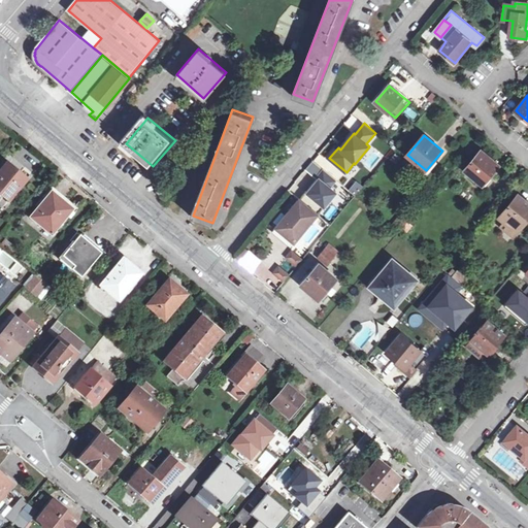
[(340,150),(348,140),(344,138),(338,147),(340,150)]
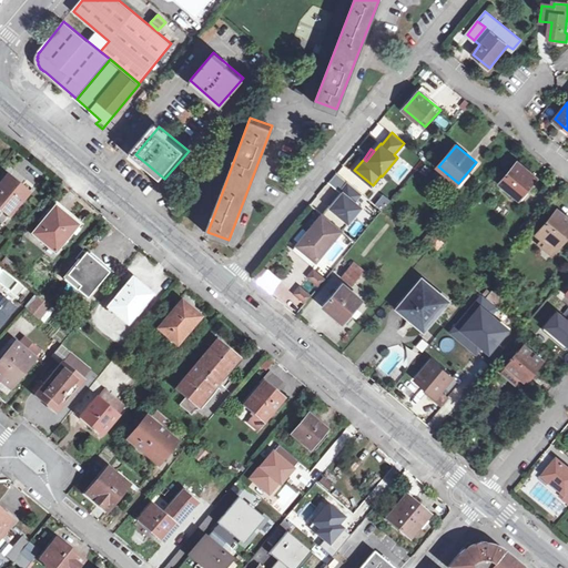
[(519,163),(501,183),(519,199),(537,178),(519,163)]
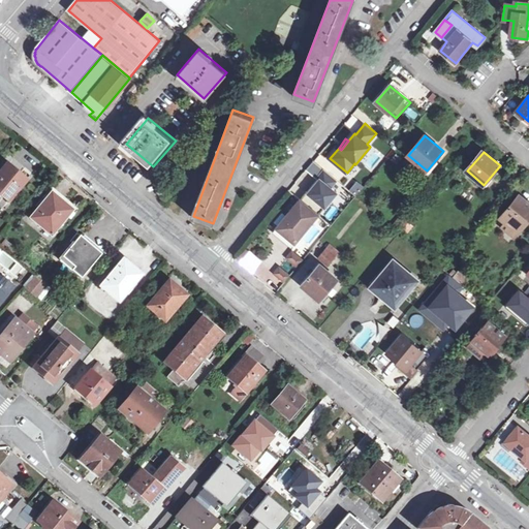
[(6,165),(0,172),(0,194),(9,203),(27,182),(6,165)]
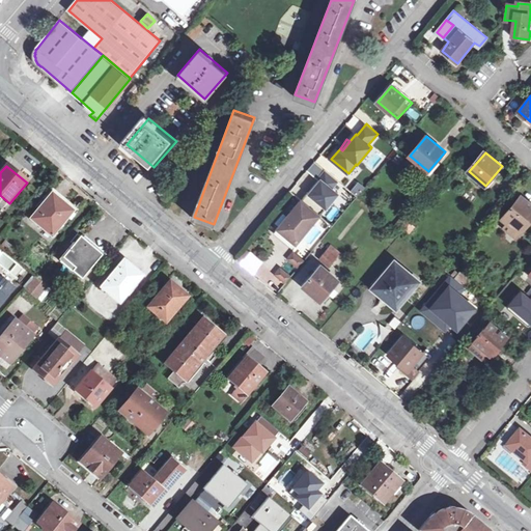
[(338,179),(327,170),(319,178),(322,180),(310,193),(309,192),(302,200),(320,216),(326,208),(338,193),(332,188),(338,179)]
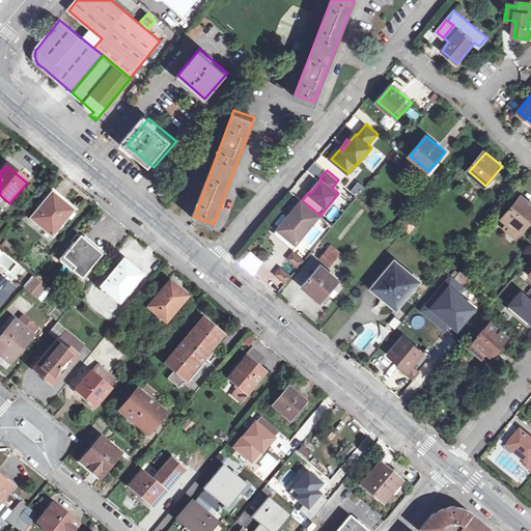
[(319,178),(309,192),(310,193),(322,180),(319,178)]
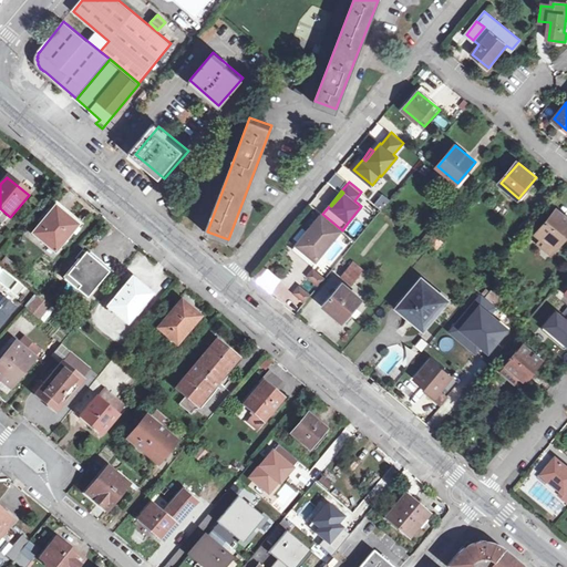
[(383,193),(374,203),(382,209),(391,199),(383,193)]
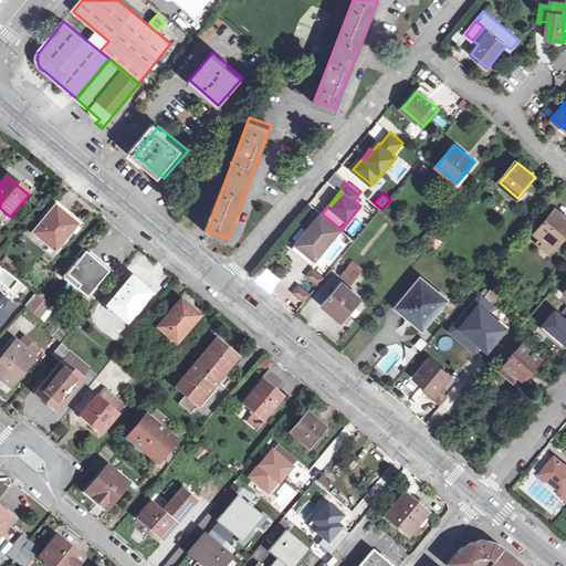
[(170,205),(179,212),(187,203),(177,196),(170,205)]
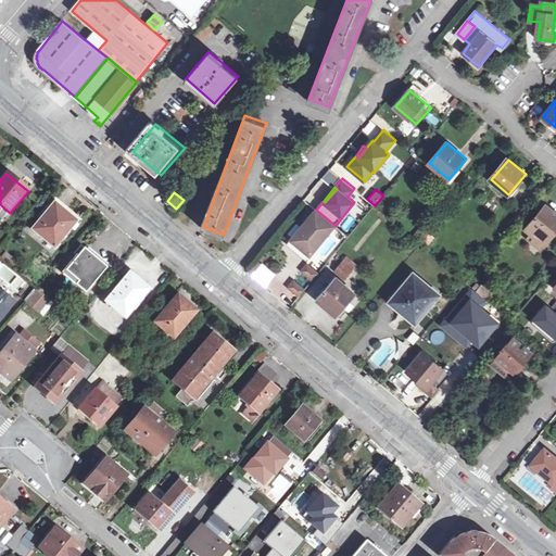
[(54,203),(32,230),(54,249),(76,222),(54,203)]
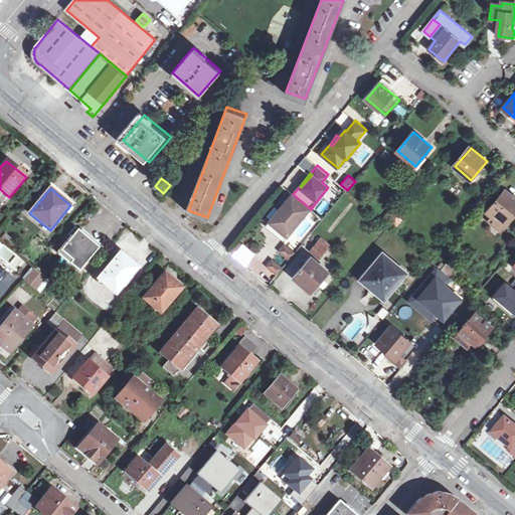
[(514,197),(506,190),(490,209),(507,223),(514,213),(514,197)]
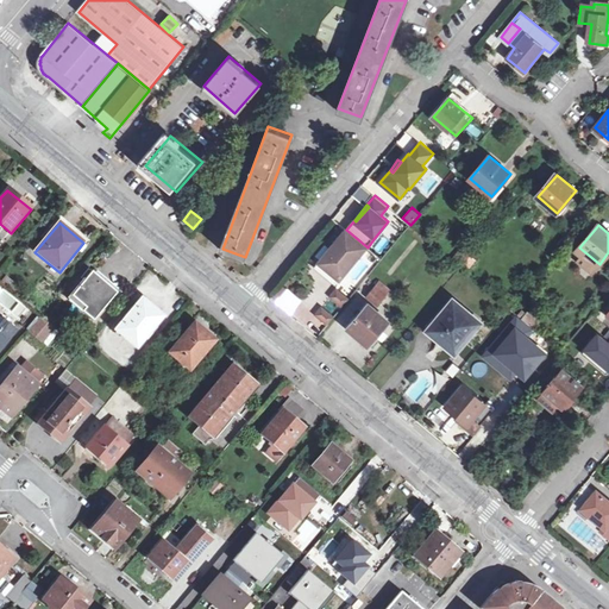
[(320,264),(340,281),(368,248),(346,230),(337,242),(338,244),(320,264)]
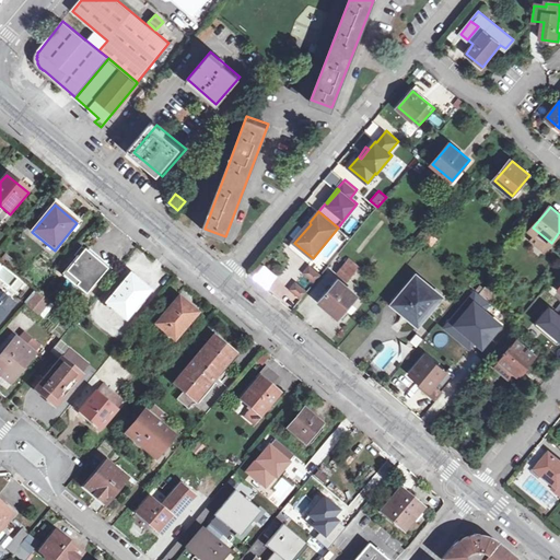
[(358,231),(343,220),(338,228),(351,238),(358,231)]
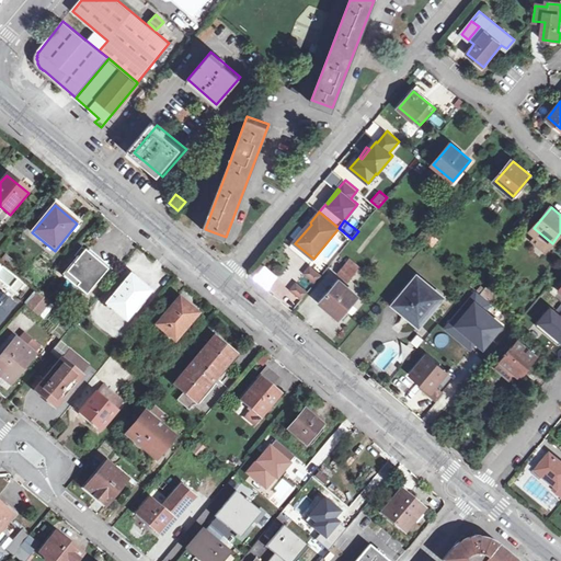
[(427,243),(433,236),(425,229),(416,240),(424,247),(427,243)]
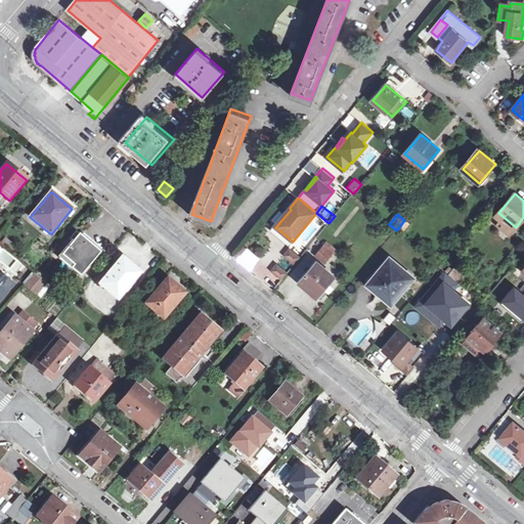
[(409,223),(404,220),(399,227),(403,230),(409,223)]
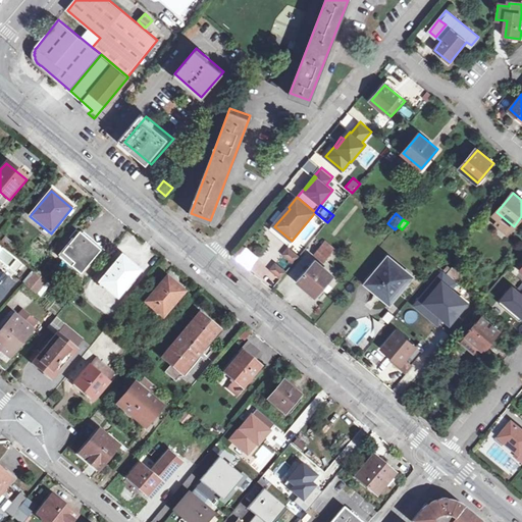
[(80,232),(59,256),(81,274),(101,250),(80,232)]
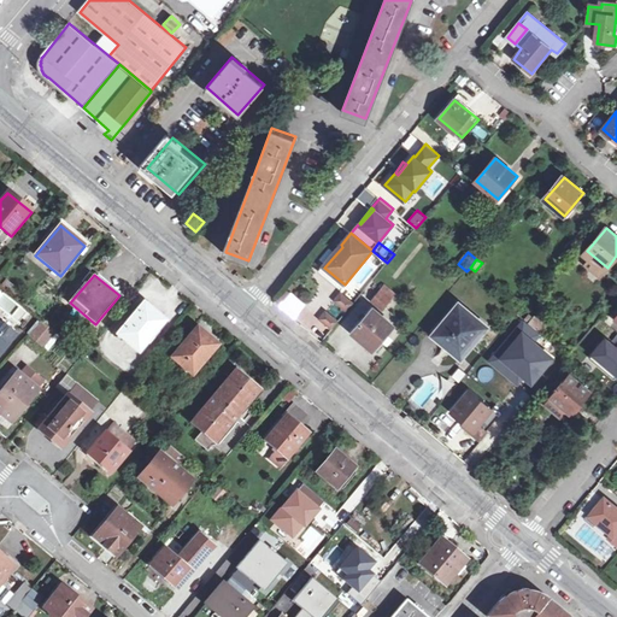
[(383,310),(391,300),(387,295),(391,291),(385,285),(372,299),(383,310)]
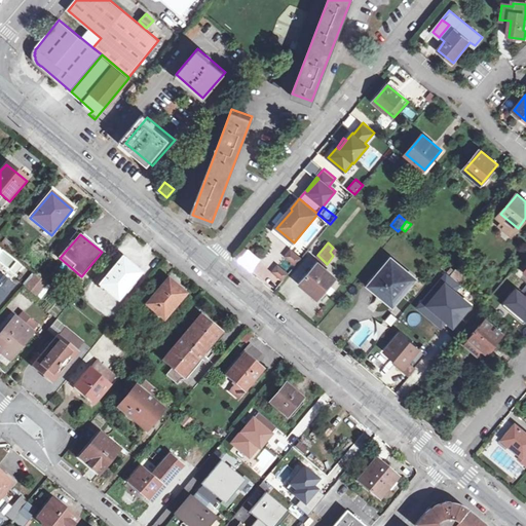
[(0,261),(9,269),(16,261),(0,248),(0,261)]
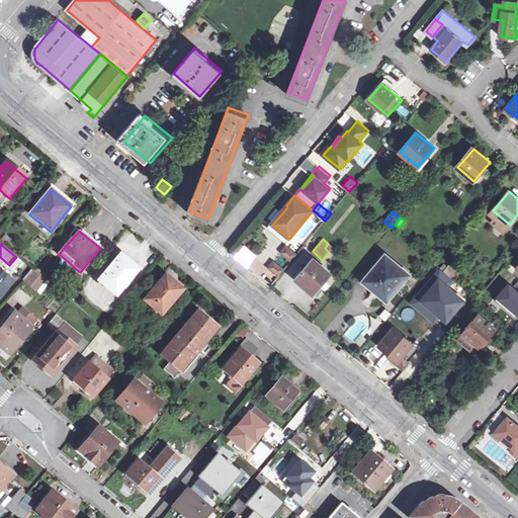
[(285,246),(280,252),(291,260),(296,255),(285,246)]
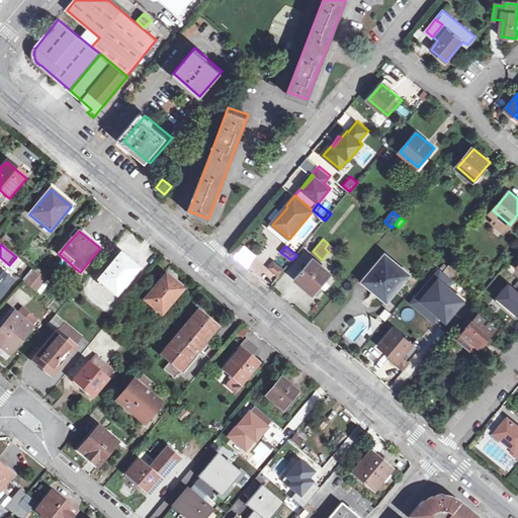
[(399,257),(405,262),(410,256),(404,251),(399,257)]
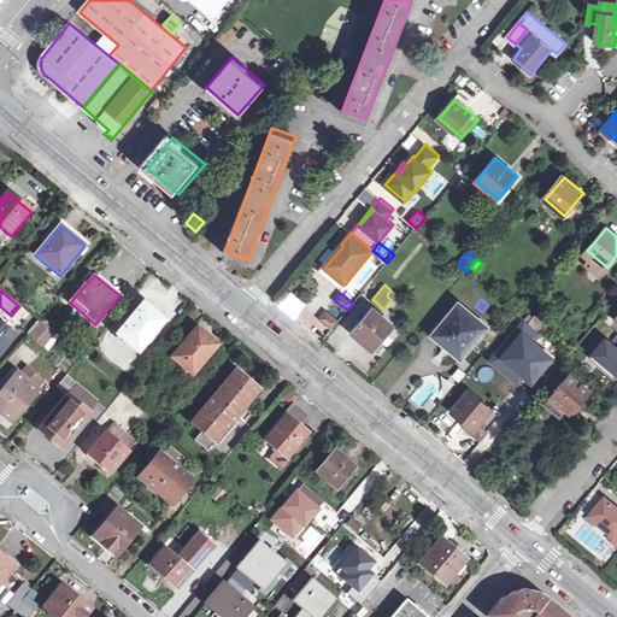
[(145,301),(118,333),(139,351),(166,319),(145,301)]
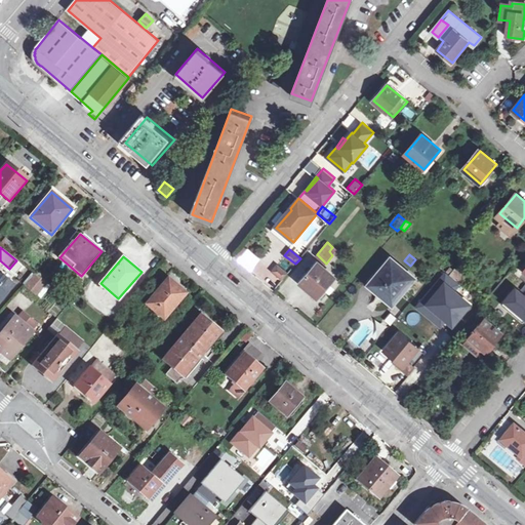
[(371,284),(393,303),(413,278),(392,259),(371,284)]
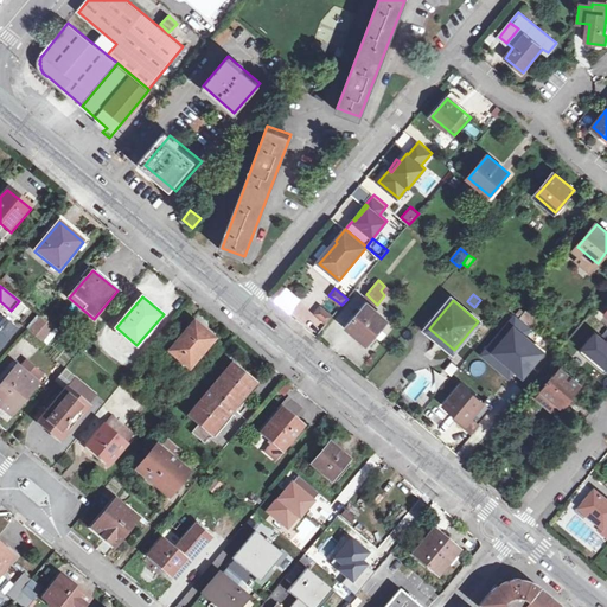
[(346,327),(368,344),(388,319),(368,302),(346,327)]
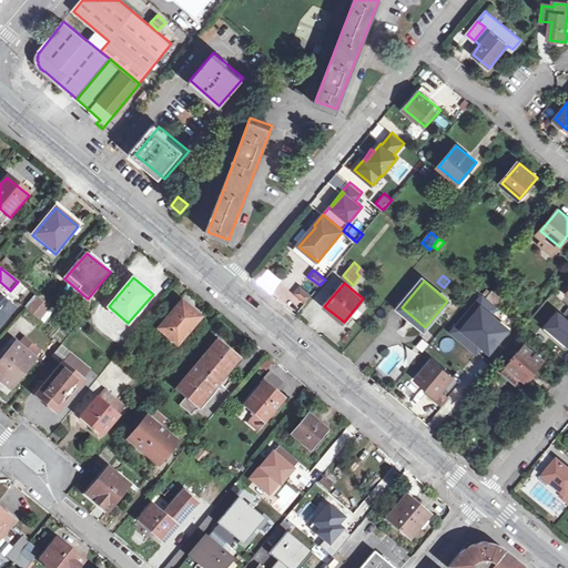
[(487,297),(498,307),(509,294),(497,284),(487,297)]
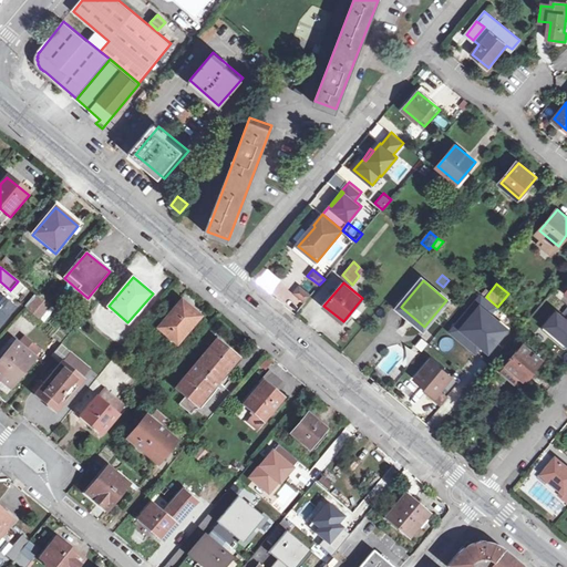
[(298,286),(294,291),(305,301),(310,296),(298,286)]
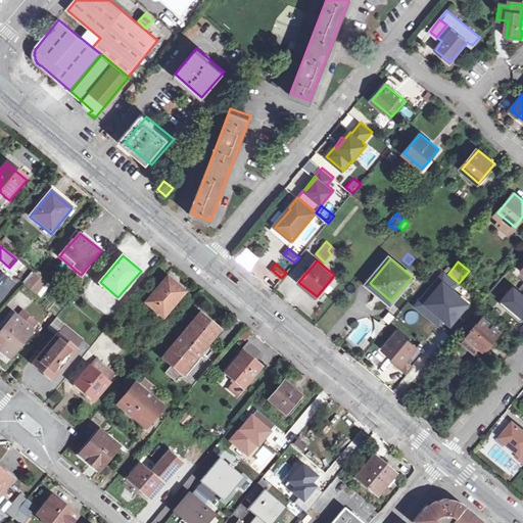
[(0,299),(13,283),(10,280),(14,275),(5,267),(0,272),(0,299)]
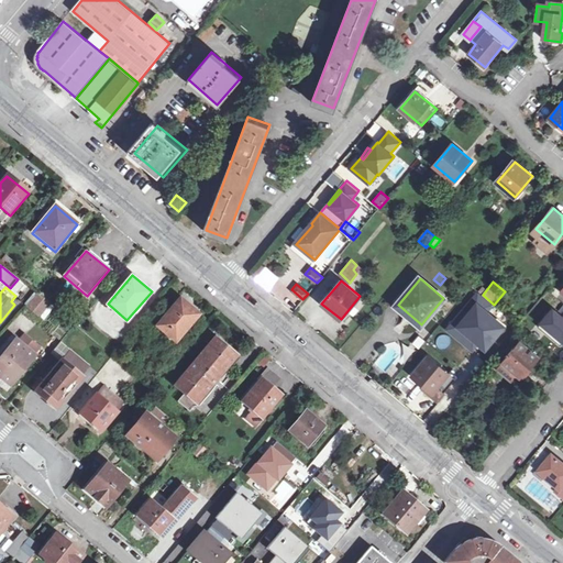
[(37,293),(26,305),(40,316),(50,304),(37,293)]
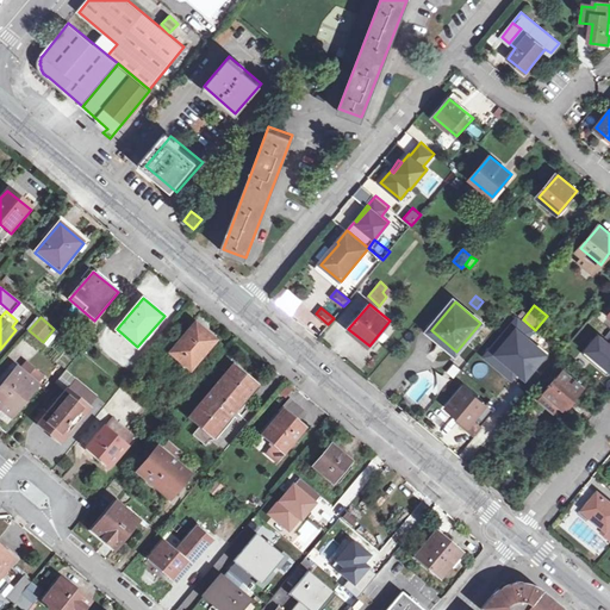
[(523,319),(518,317),(492,349),(518,373),(526,379),(547,354),(528,337),(535,330),(523,319)]
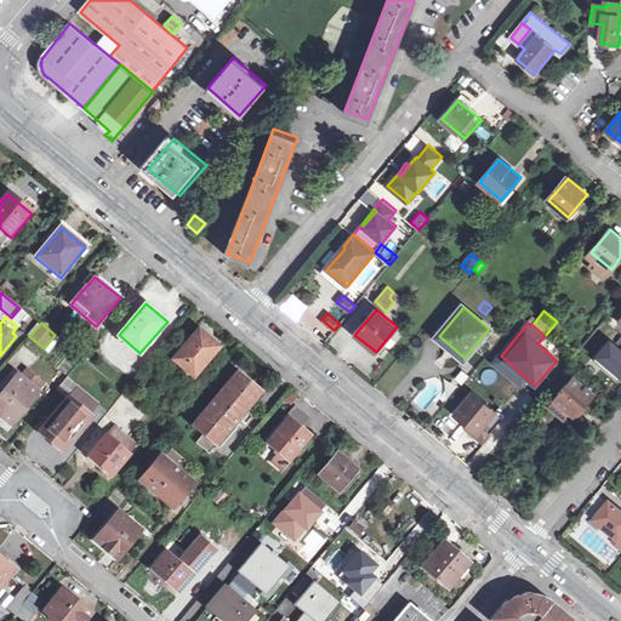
[(220,346),(199,329),(174,359),(195,376),(220,346)]
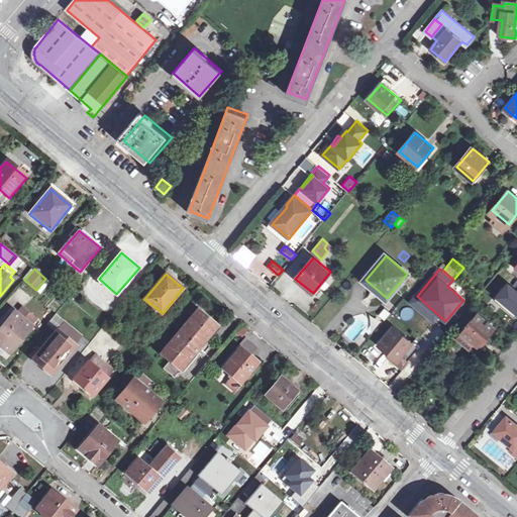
[(508,284),(495,300),(515,317),(516,314),(516,291),(516,292),(508,284)]
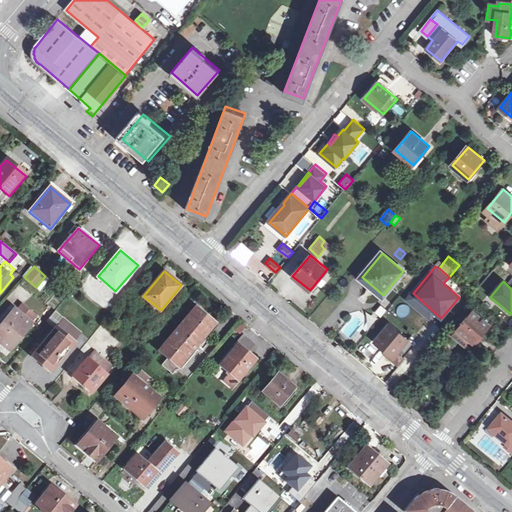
[(435,313),(413,293),(408,298),(430,318),(435,313)]
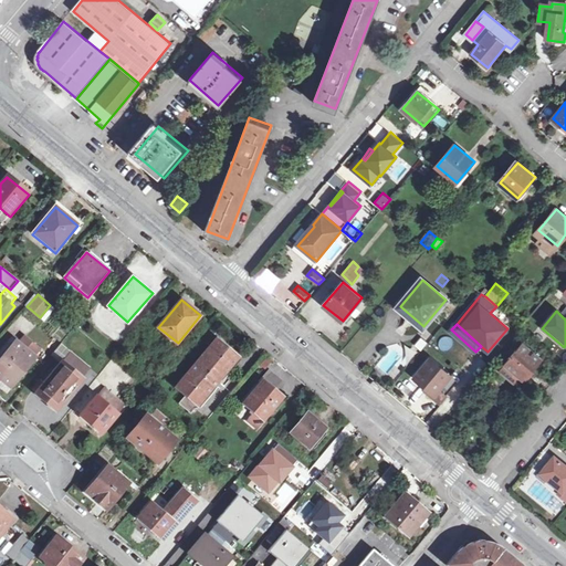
[(25,335),(20,343),(35,356),(42,349),(25,335)]
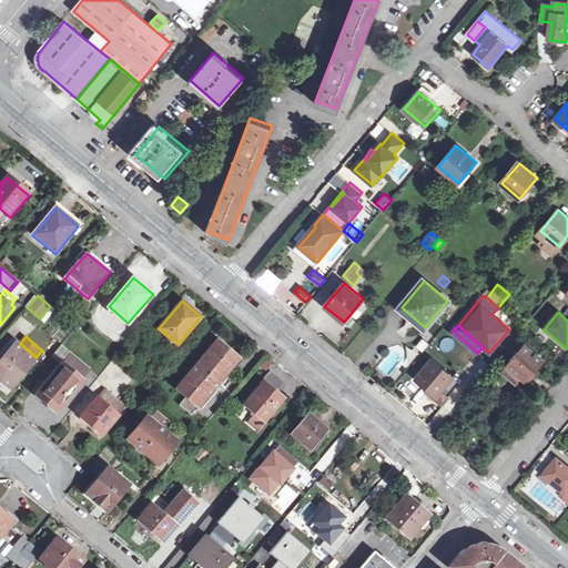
[(12,337),(1,350),(7,355),(0,362),(0,377),(2,379),(10,387),(36,357),(20,344),(12,337)]
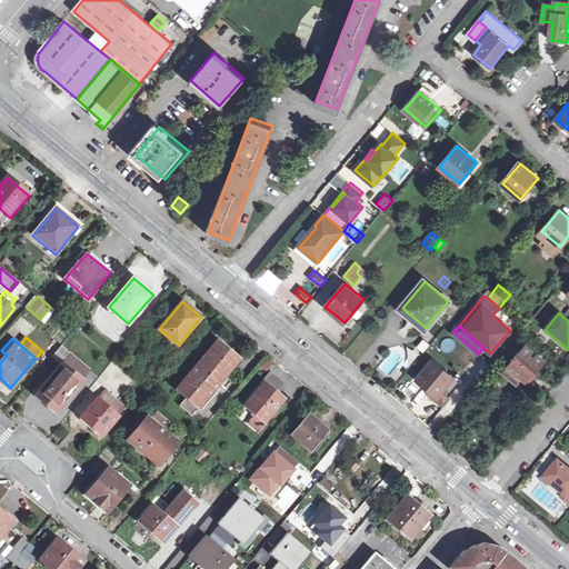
[(417,348),(425,352),(430,343),(422,338),(417,348)]
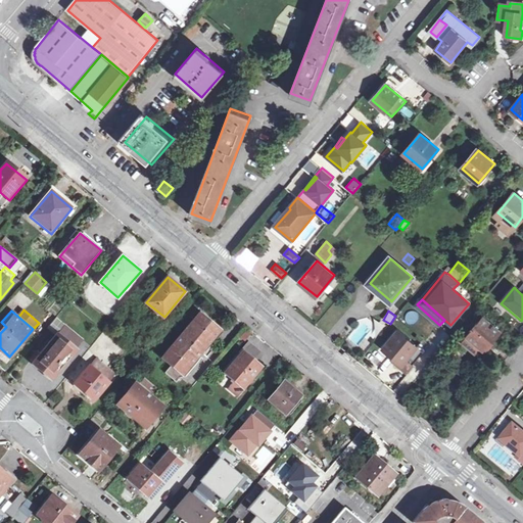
[(200,314),(182,335),(162,358),(172,365),(182,373),(183,374),(202,352),(221,330),(200,314)]
